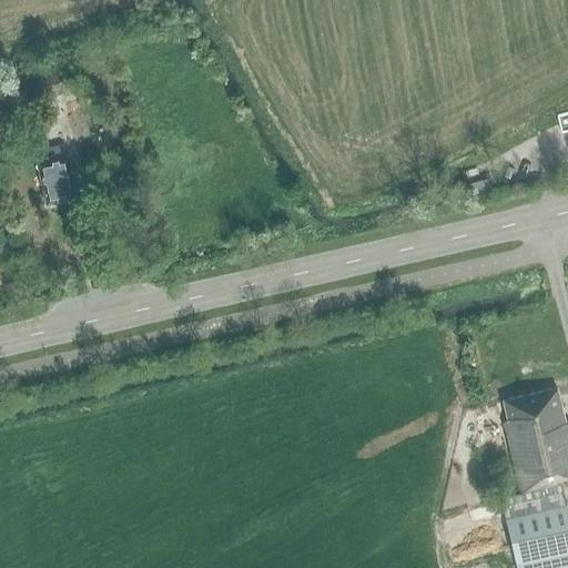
[(567,113),(558,121),(560,132),(567,129),(567,113)]
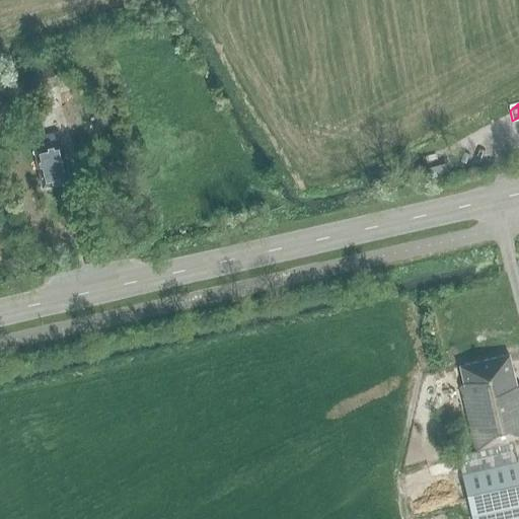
[(42,187),(69,180),(61,141),(60,141),(58,133),(44,136),(41,121),(28,123),(32,143),(34,142),(35,147),(32,147),(42,187)]
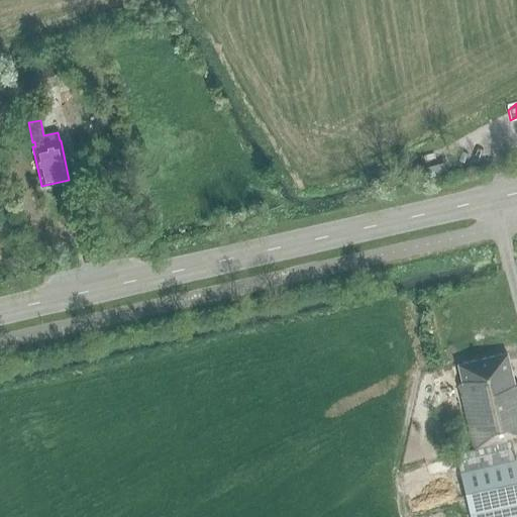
[(455,453),(459,472),(468,504),(470,513),(516,502),(516,490),(510,459),(515,458),(510,437),(516,435),(516,384),(514,385),(507,353),(457,365),(461,383),(458,384),(473,449),(455,453)]
